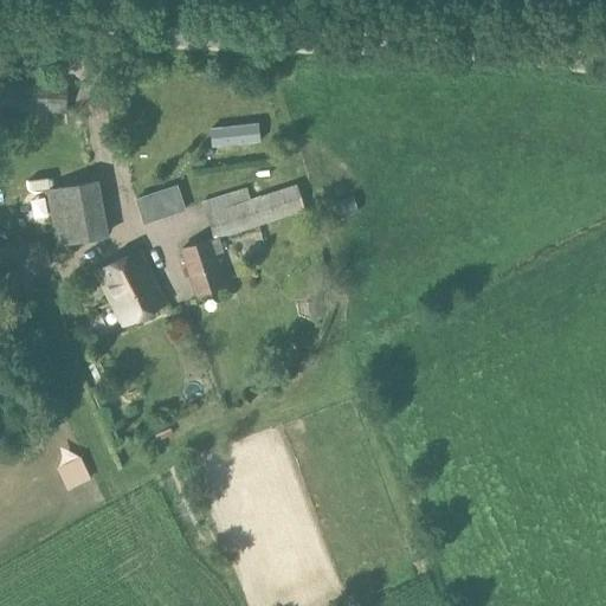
[(0,111),(66,114),(66,82),(0,81),(0,111)]
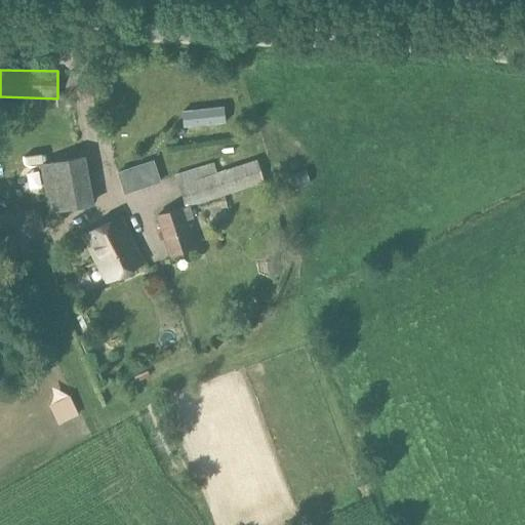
[(183,111),(185,126),(225,123),(224,108),(183,111)]
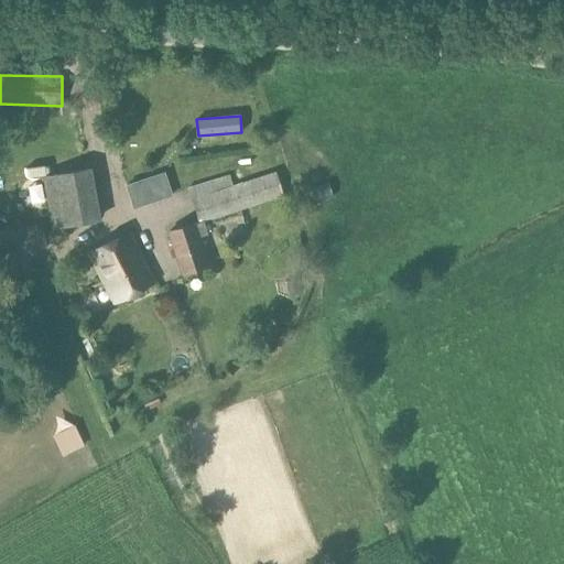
[(104,219),(93,167),(43,179),(54,230),(104,219)]
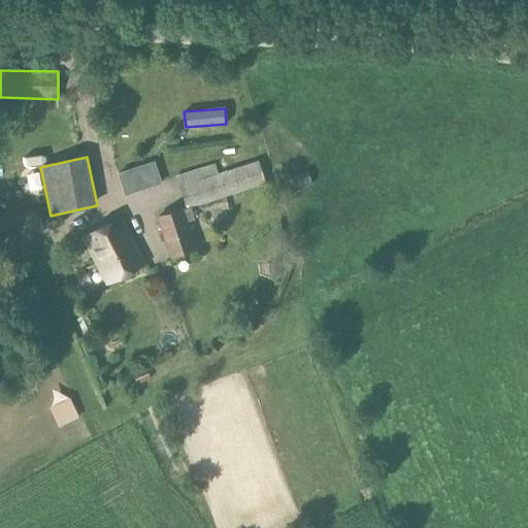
[(155,159),(118,168),(124,195),(161,186),(155,159)]
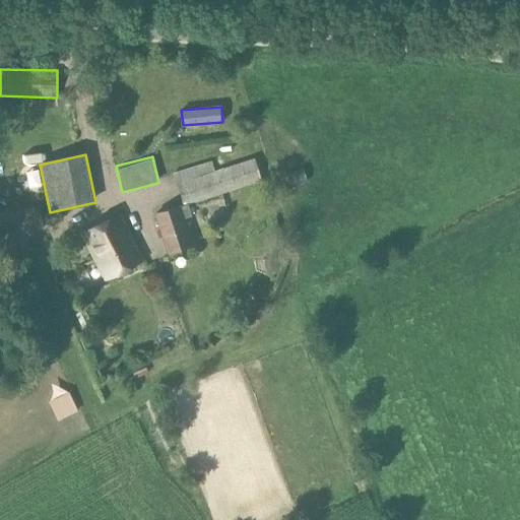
[(261,180),(256,164),(254,157),(213,171),(210,159),(173,173),(183,205),(180,206),(155,214),(169,253),(193,245),(184,217),(191,215),(187,204),(239,187),(242,197),(260,190),(258,181),(261,180)]
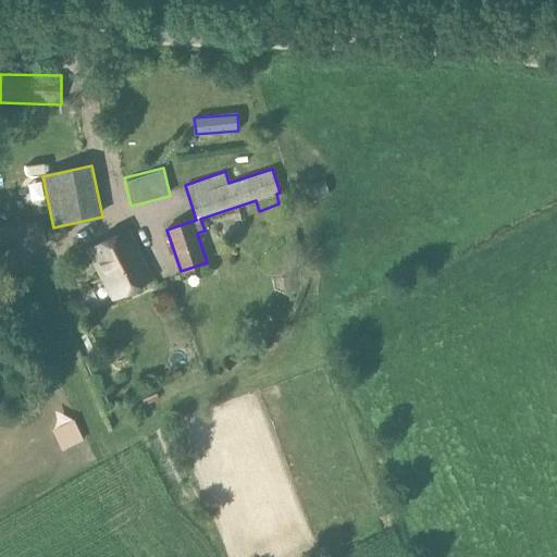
[(112,300),(153,279),(128,230),(87,250),(112,300)]
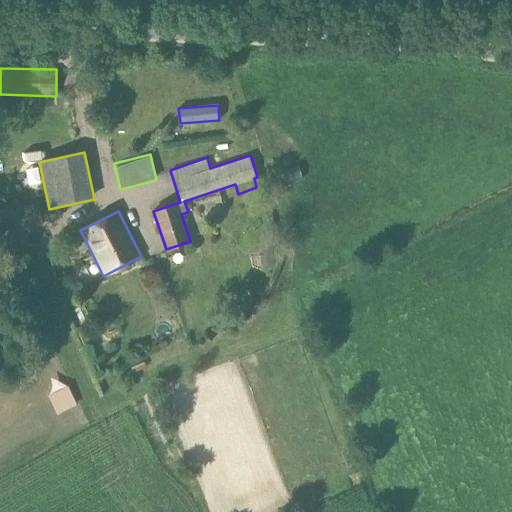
[(67,386),(48,396),(57,414),(76,404),(67,386)]
